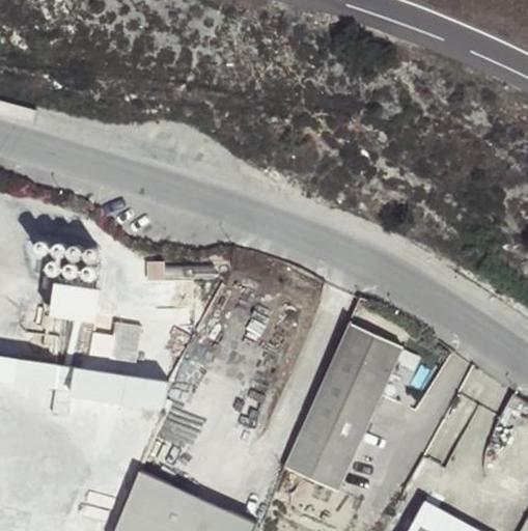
[(89,289),(64,285),(60,310),(85,314),(89,289)]
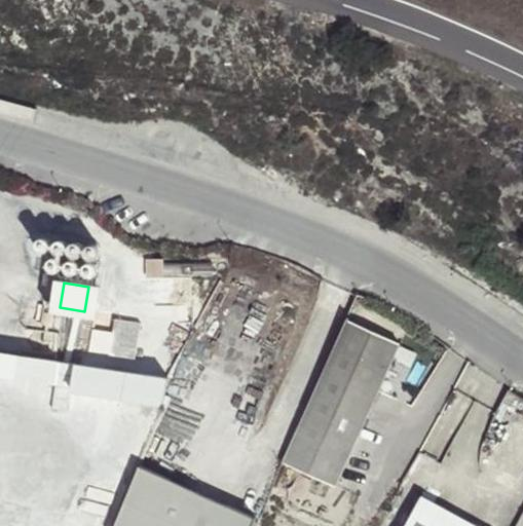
[(281,461),(334,486),(399,344),(345,320),(281,461)]
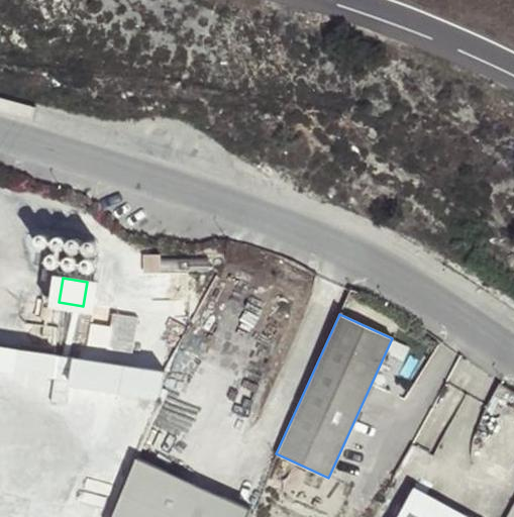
[(132,319),(112,316),(107,347),(127,350),(132,319)]
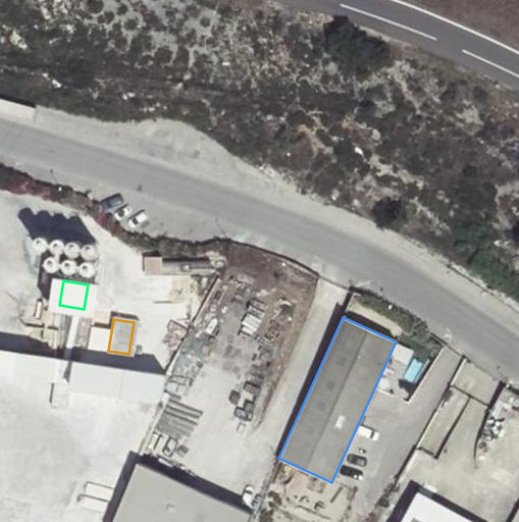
[(0,371),(53,379),(56,358),(0,349),(0,371)]
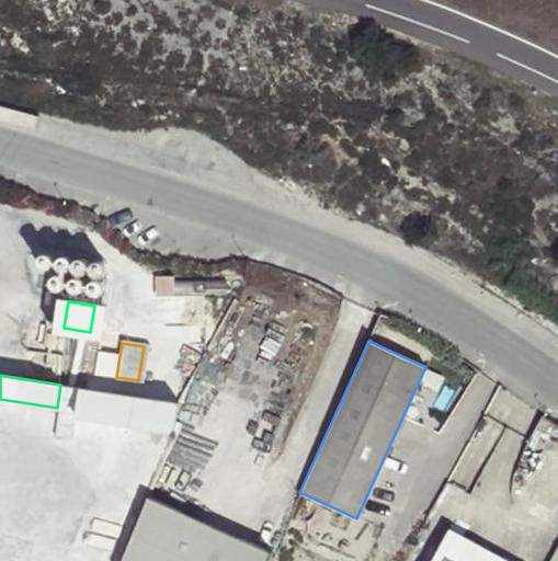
[(266,560),(271,552),(148,497),(121,560),(266,560)]
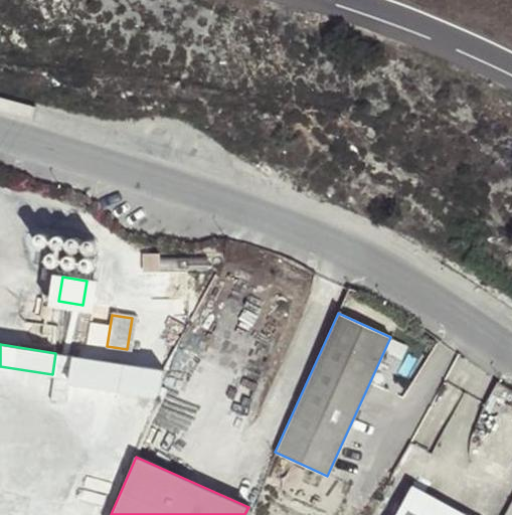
[(394,514),(464,514),(410,486),(394,514)]
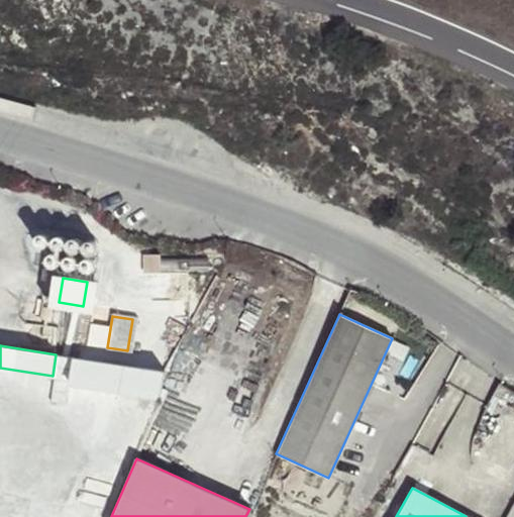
[(513,516),(513,501),(505,516),(513,516)]
